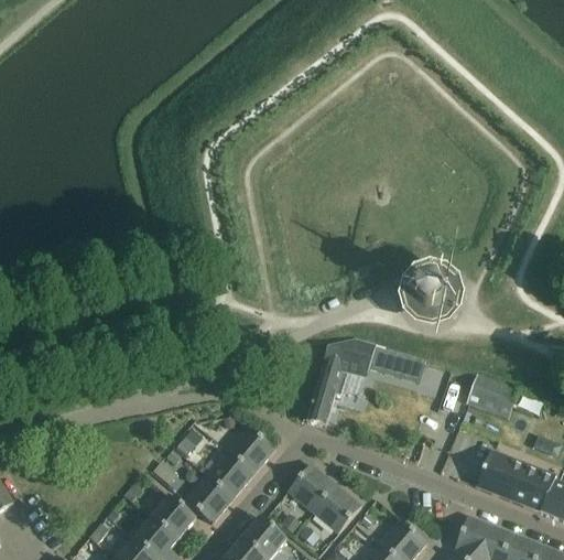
[(414,300),(411,300),(412,304),(414,309),(416,312),(420,315),(424,318),(429,319),(432,320),(436,319),(441,318),(445,315),(448,312),(451,309),(453,305),(454,301),(454,297),(453,292),(452,288),(449,284),(446,281),(443,279),(438,277),(434,276),(430,277),(425,278),(421,279),(418,282),(415,286),(413,289),(416,290),(414,300)]
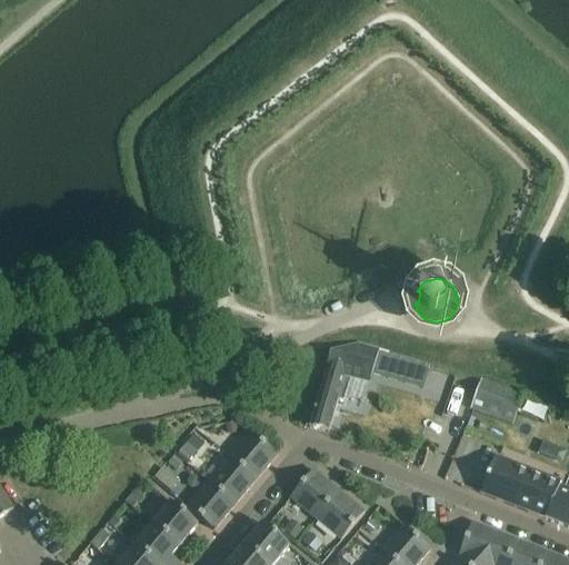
[(330,352),(309,425),(328,430),(338,397),(345,399),(350,377),(367,382),(370,370),(421,386),(428,362),(395,352),(388,349),(381,348),(358,342),(330,352)]
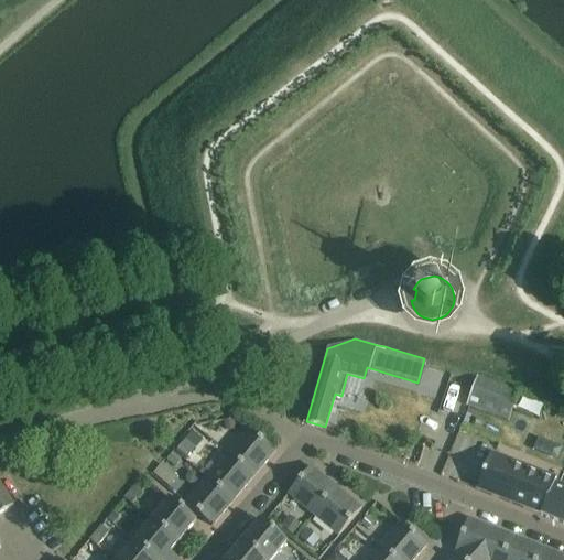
[(478,374),(468,400),(509,415),(511,407),(518,388),(478,374)]
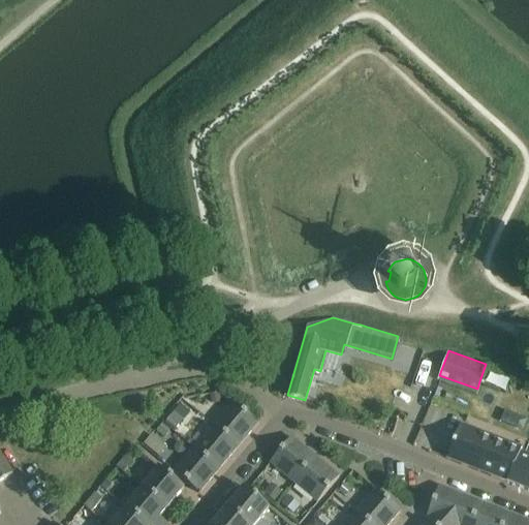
[(210,392),(212,399),(220,398),(219,390),(210,392)]
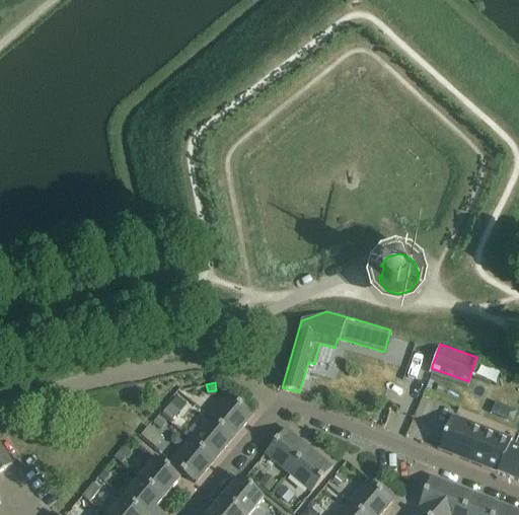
[(209,415),(233,436),(252,413),(228,391),(209,415)]
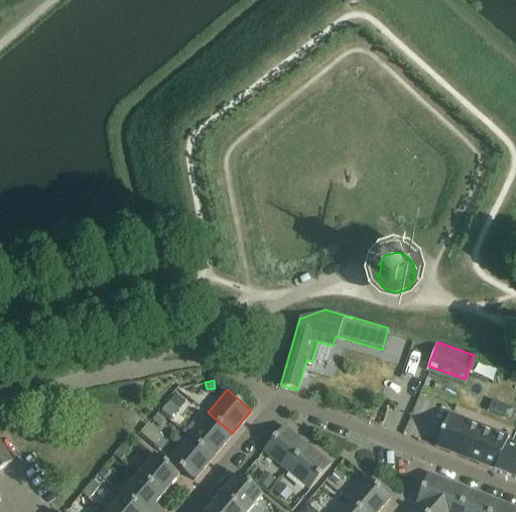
[(169,399),(160,408),(169,416),(177,406),(169,399)]
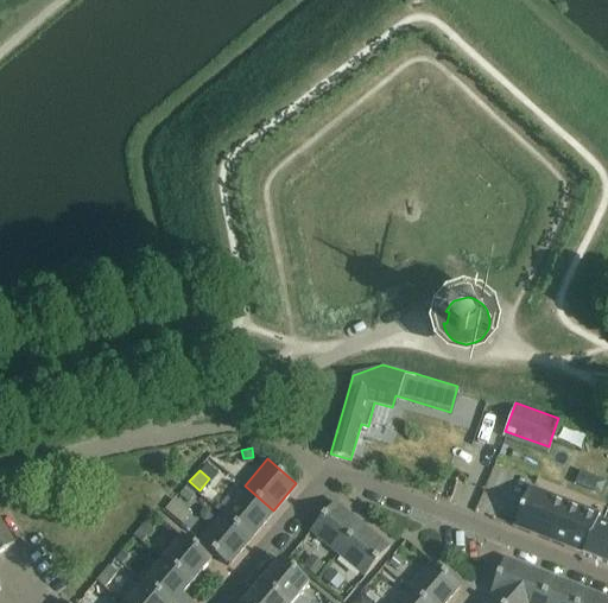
[(187,483),(179,492),(188,500),(196,490),(187,483)]
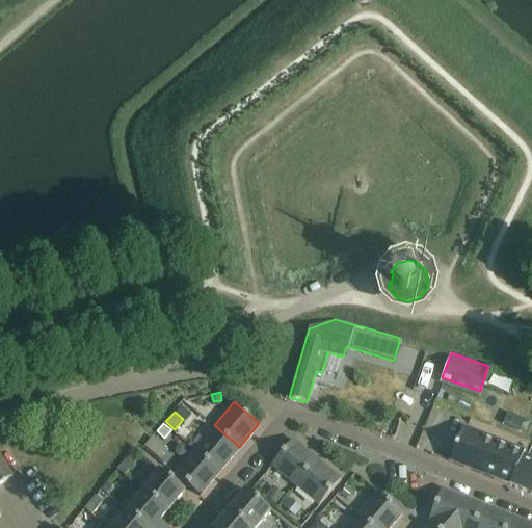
[(531,456),(523,452),(524,449),(462,424),(449,459),(531,492),(531,456)]
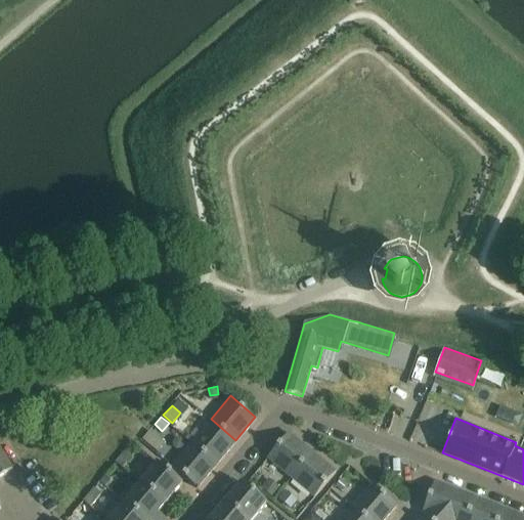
[(235,440),(211,419),(191,441),(216,463),(235,440)]
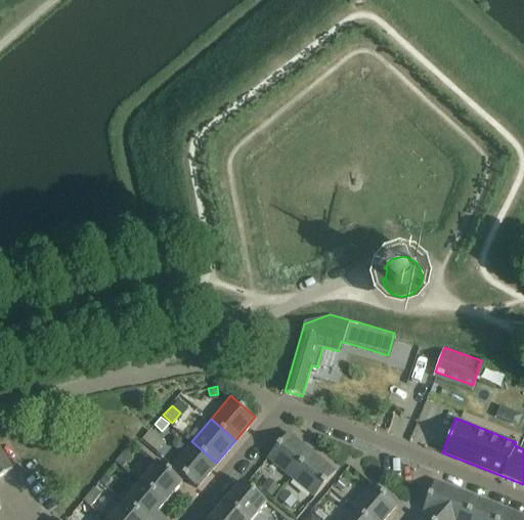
[(150,427),(142,436),(158,449),(166,440),(150,427)]
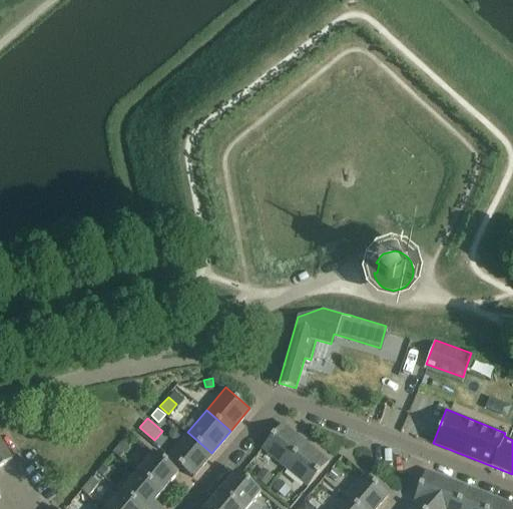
[(285,466),(306,442),(283,423),(262,447),(285,466)]
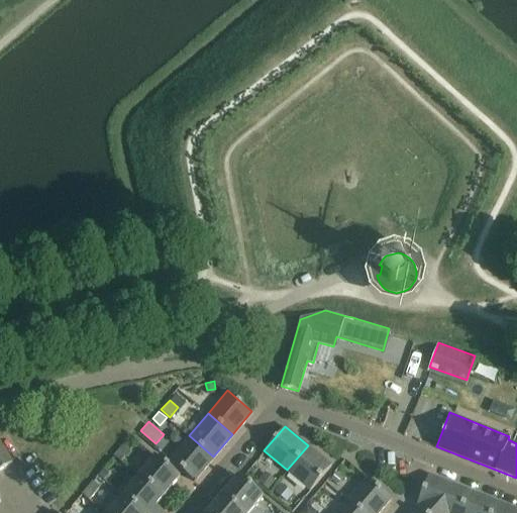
[(213,456),(189,435),(170,458),(194,480),(213,456)]
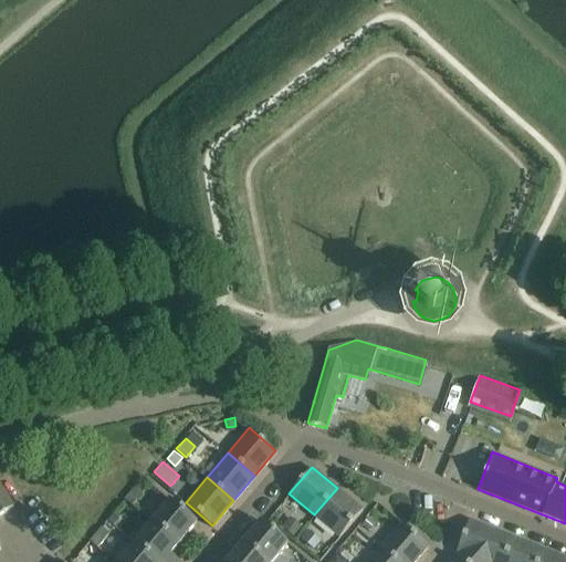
[(0,512),(13,505),(0,482),(0,512)]
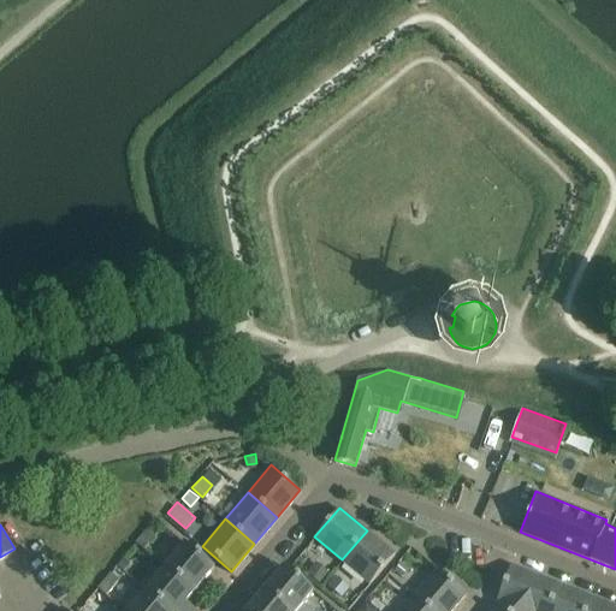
[(158,532),(149,526),(136,540),(144,547),(158,532)]
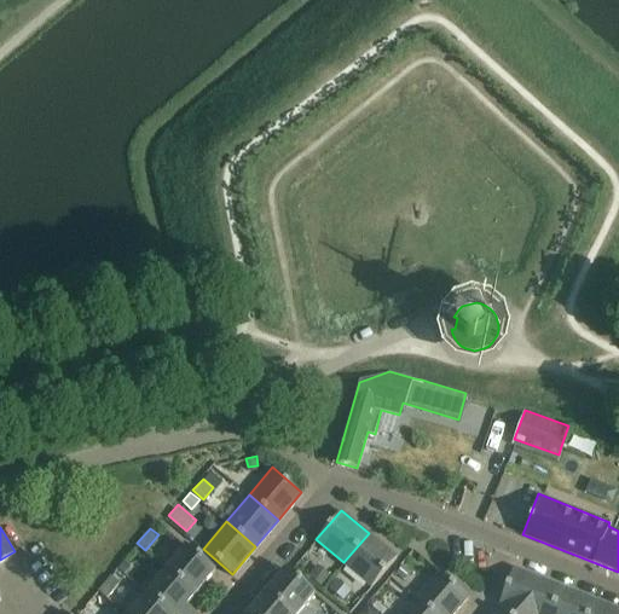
[(369,533),(343,562),(371,586),(397,556),(369,533)]
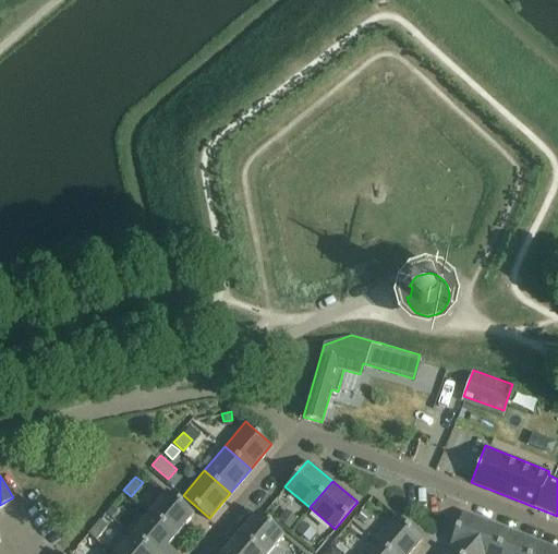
[(149,513),(176,534),(193,513),(168,491),(149,513)]
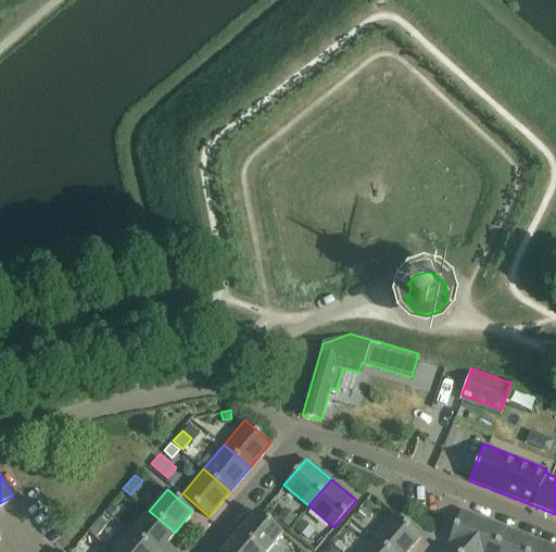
[(112,502),(106,507),(112,513),(117,506),(112,502)]
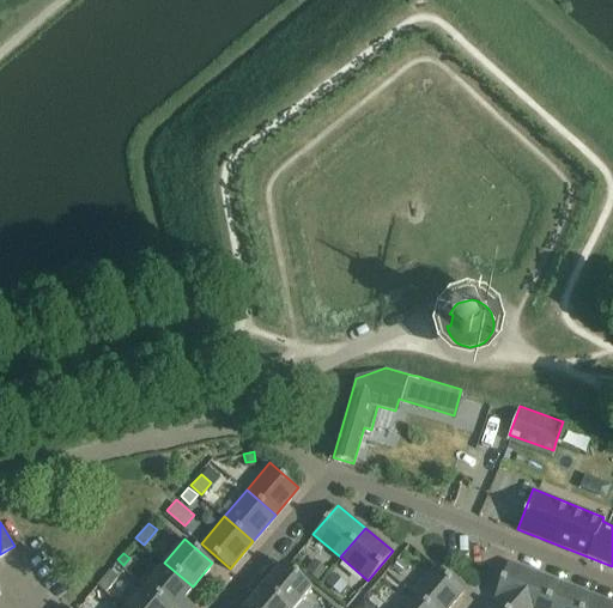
[(326,566),(314,557),(307,566),(317,576),(326,566)]
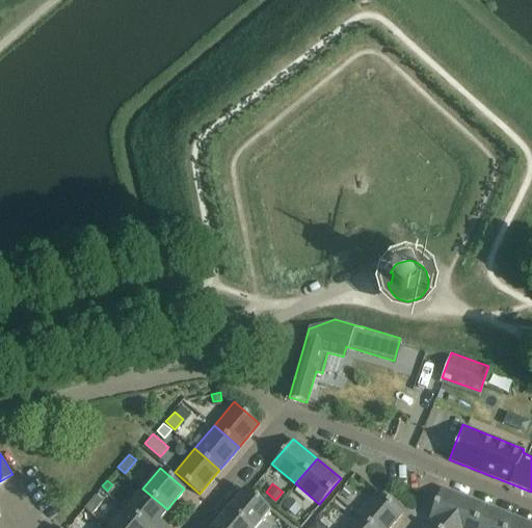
[(346,495),(351,489),(345,483),(340,490),(346,495)]
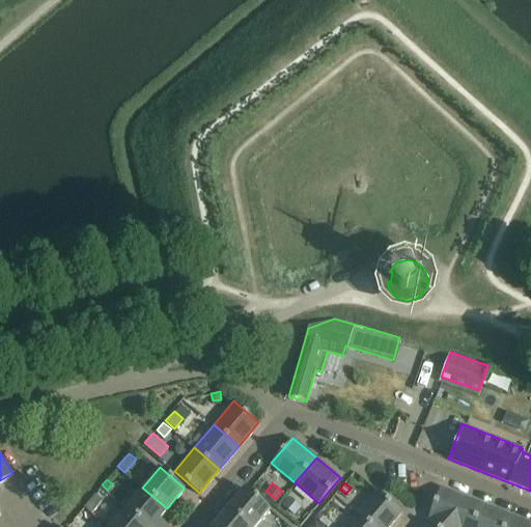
[(453,526),(462,526),(473,498),(440,486),(427,517),(428,517),(453,526)]
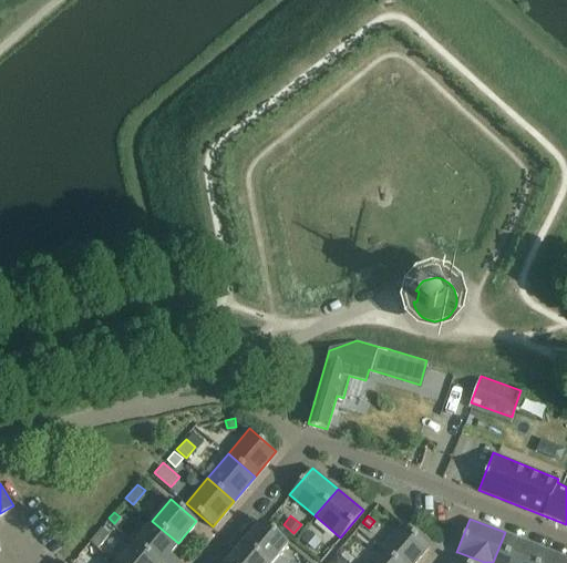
[(261,520),(244,542),(268,562),(269,562),(288,542),(261,520)]
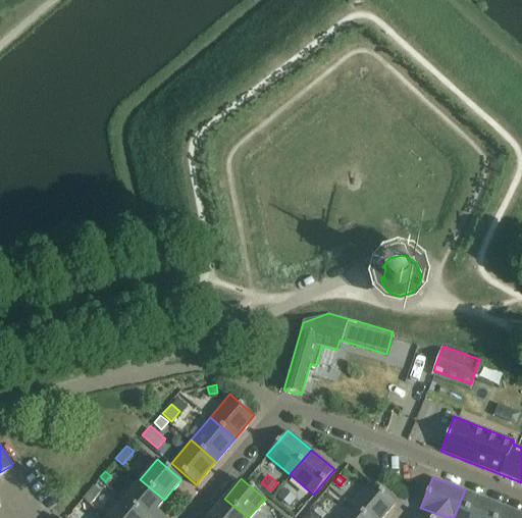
[(157,508),(164,500),(140,479),(123,499),(145,517),(167,517),(157,508)]
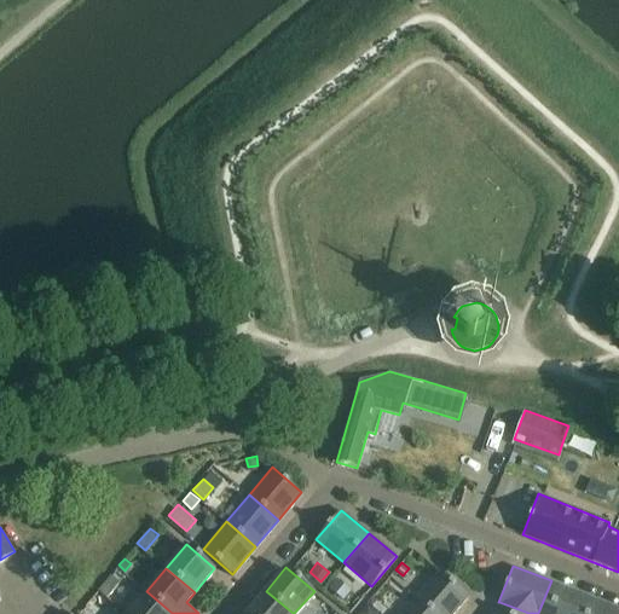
[(439,569),(415,596),(435,613),(451,613),(468,594),(439,569)]
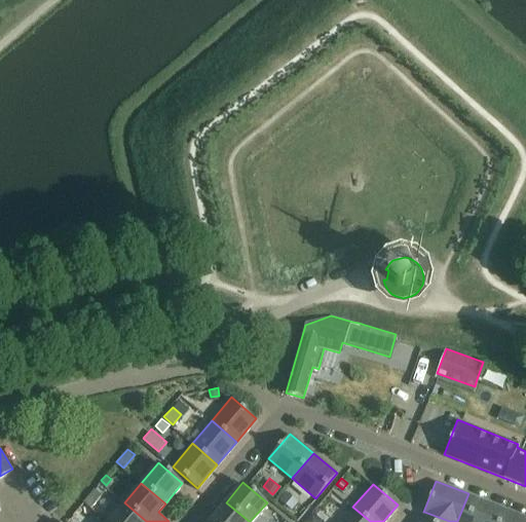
[(102,493),(95,487),(83,500),(90,507),(102,493)]
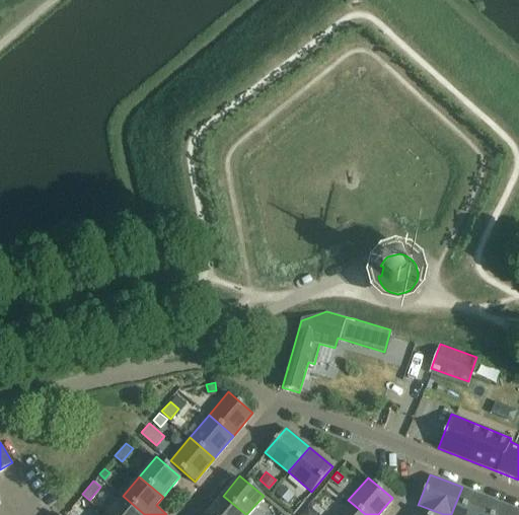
[(287,500),(293,493),(283,484),(277,491),(287,500)]
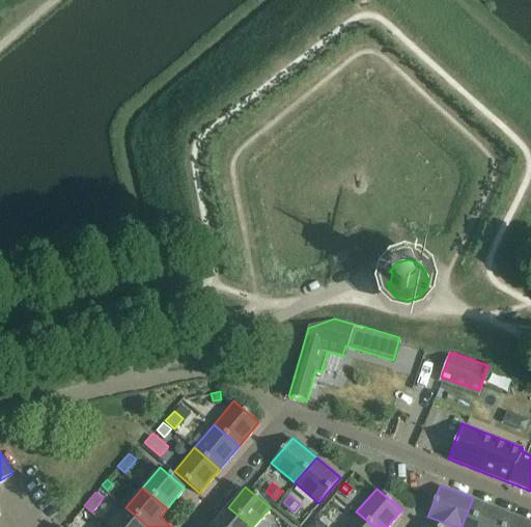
[(473,498),(462,526),(499,526),(506,511),(473,498)]
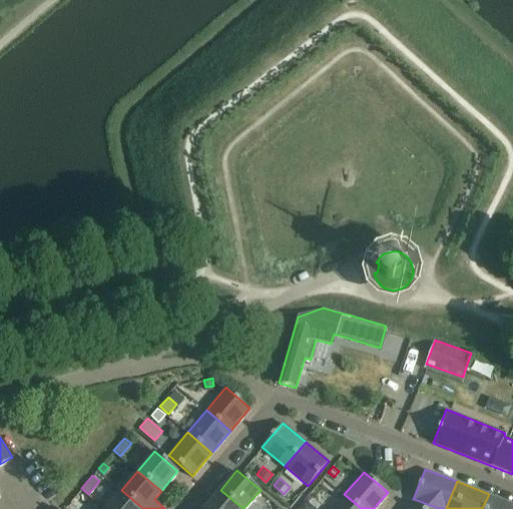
[(142,508),(121,490),(106,508),(142,508)]
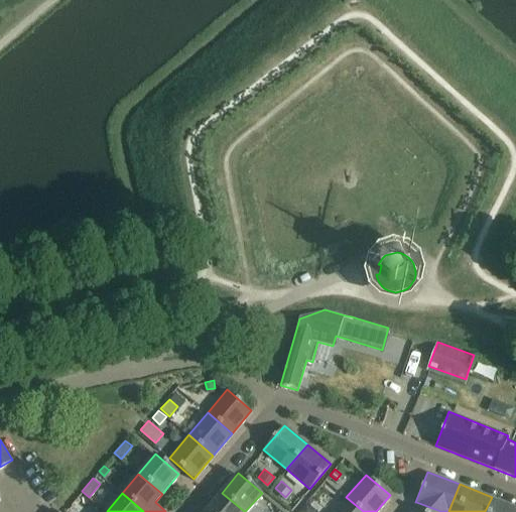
[(244,511),(222,493),(206,511),(244,511)]
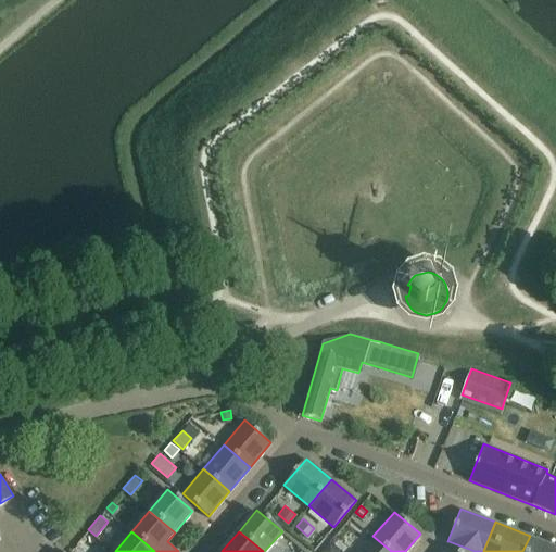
[(391,551),(373,536),(358,551),(391,551)]
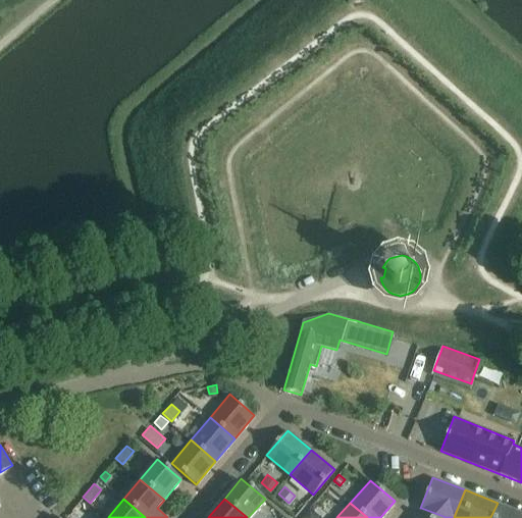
[(521,517),(521,512),(498,503),(490,517),(521,517)]
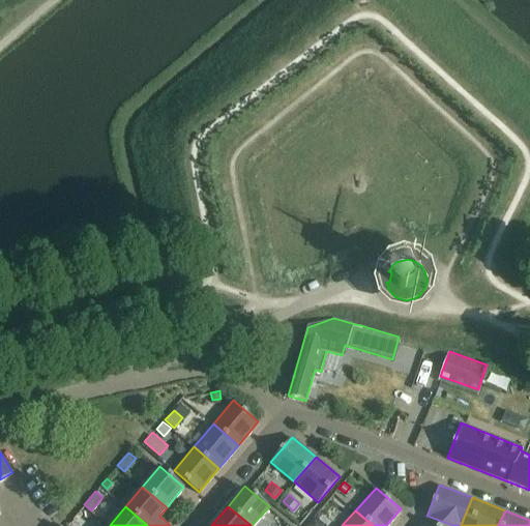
[(315,515),(305,525),(307,525),(322,525),(325,523),(315,515)]
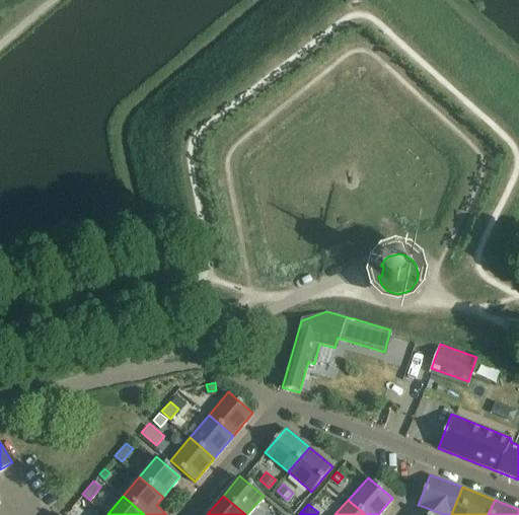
[(443,514),(419,505),(410,514),(443,514)]
